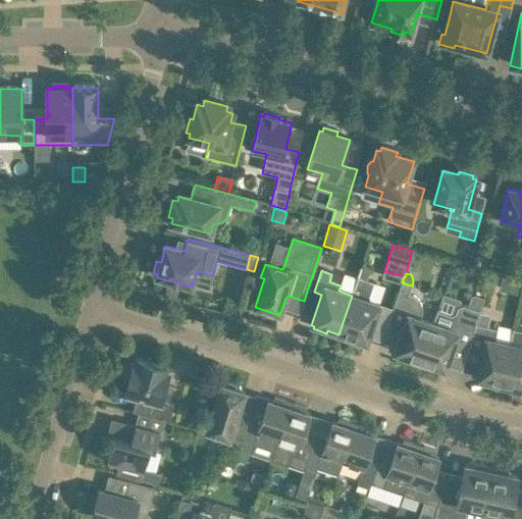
[(358,278),(352,296),(338,334),(351,338),(350,341),(362,346),(363,343),(366,344),(379,305),(368,301),(374,283),(358,278)]
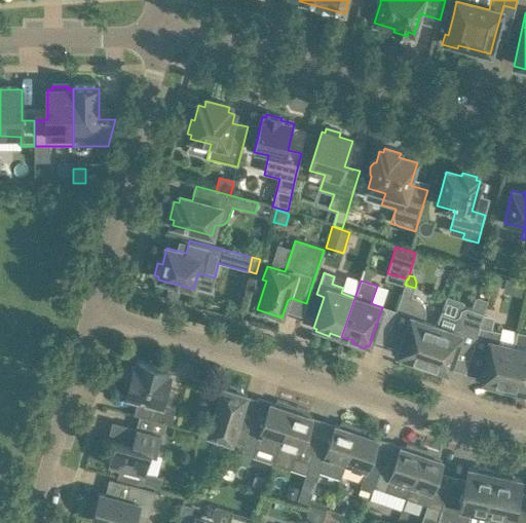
[(404,363),(421,369),(437,326),(423,322),(425,316),(425,313),(425,312),(425,310),(425,308),(424,306),(423,304),(422,303),(420,301),(419,300),(417,299),(412,297),(415,288),(405,285),(397,309),(390,329),(405,334),(397,356),(406,359),(404,363)]
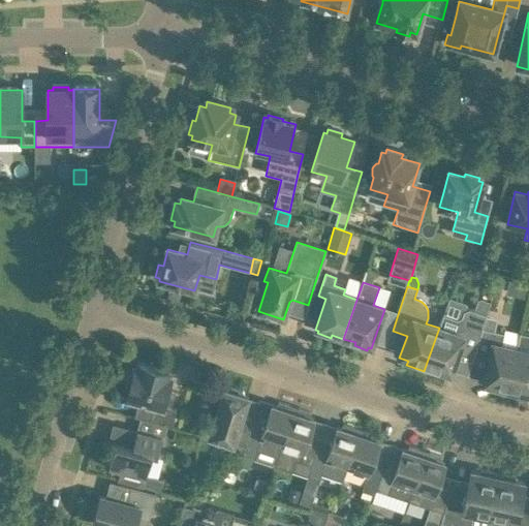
[(459,352),(473,357),(483,330),(486,318),(487,316),(491,304),(480,301),(477,302),(474,312),(468,310),(463,313),(461,319),(457,321),(443,316),(439,328),(424,371),(440,376),(441,372),(450,376),(459,352)]
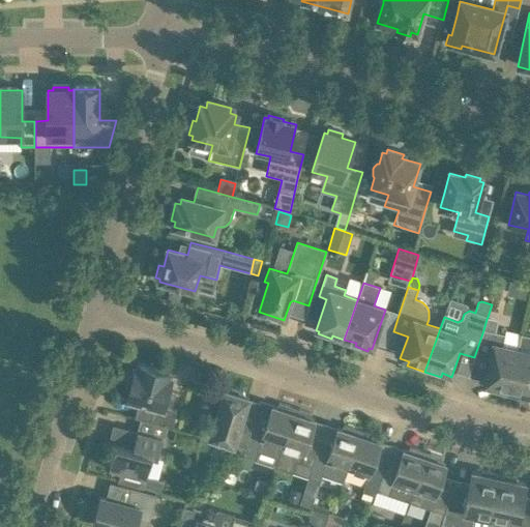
[(493,391),(507,396),(518,351),(522,335),(506,331),(505,335),(495,333),(498,322),(487,319),(483,330),(474,357),(490,361),(484,385),(494,387),(493,391)]
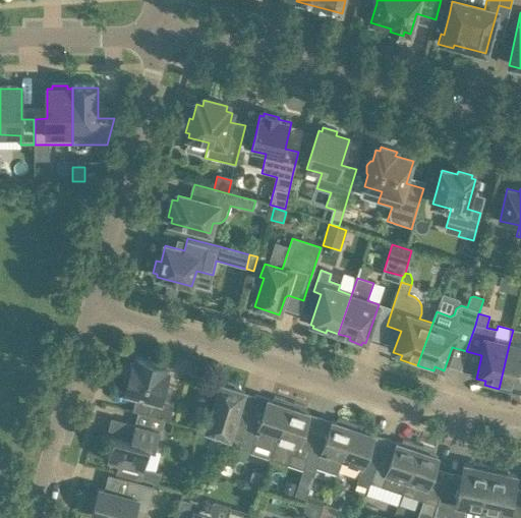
[(509,345),(499,389),(513,392),(514,388),(520,389),(520,331),(513,330),(509,345)]
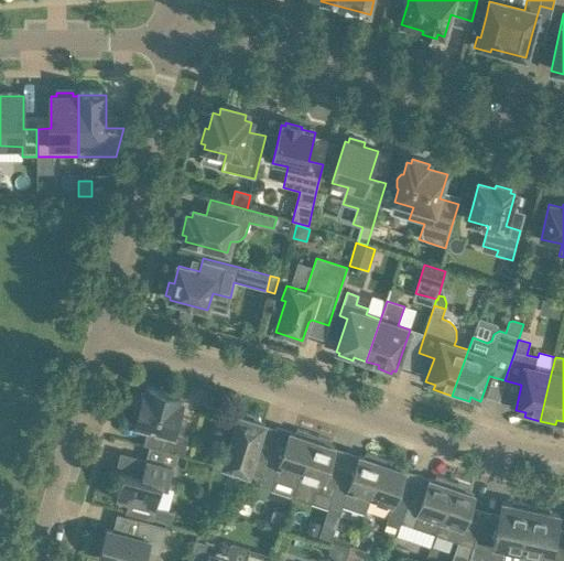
[(193,388),(188,401),(204,406),(208,392),(193,388)]
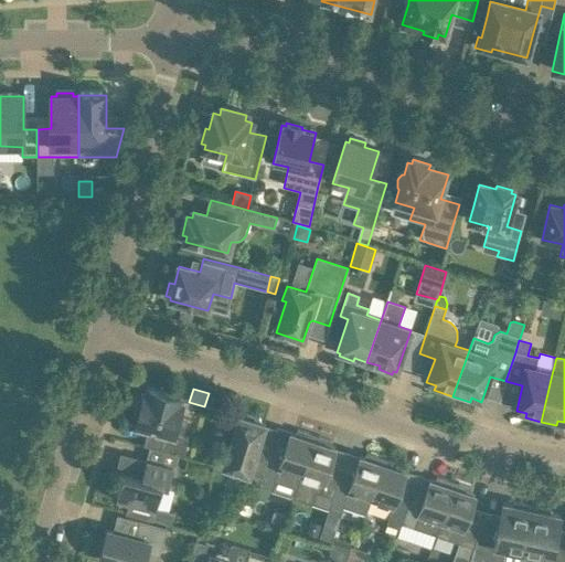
[(144,447),(177,456),(183,458),(189,439),(182,437),(187,421),(179,419),(182,404),(180,403),(181,399),(148,390),(147,394),(145,394),(142,402),(137,403),(134,415),(137,420),(136,426),(148,430),(144,447)]
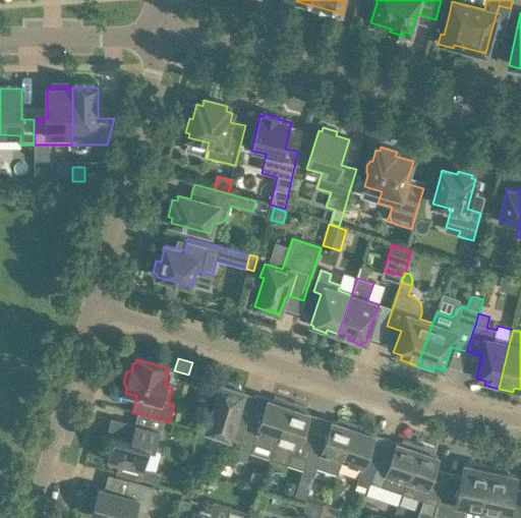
[(241,443),(243,438),(242,438),(248,419),(237,415),(244,392),(241,391),(239,387),(228,383),(224,386),(221,385),(206,432),(241,443)]
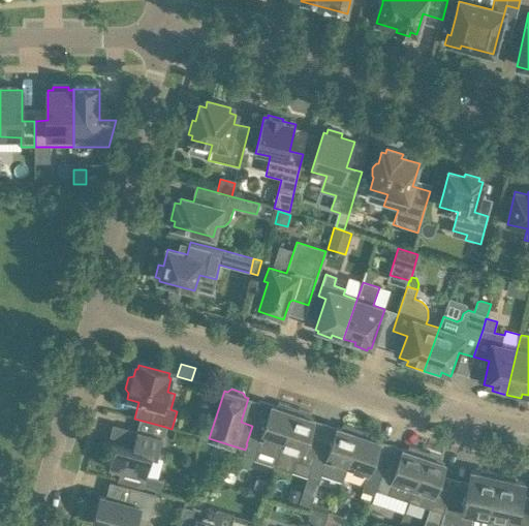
[(245,450),(242,456),(254,461),(257,452),(278,459),(294,409),(278,404),(276,408),(272,406),(266,424),(253,420),(252,426),(246,444),(247,444),(245,450)]
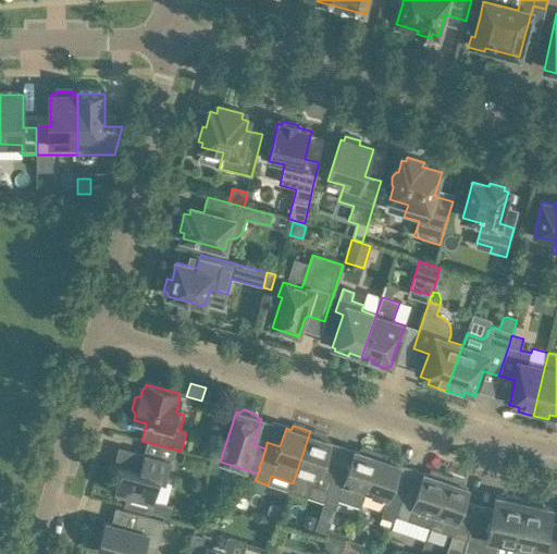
[(325,501),(325,497),(336,466),(324,462),(331,443),(325,441),(327,436),(310,431),(296,470),(293,483),(313,491),(312,496),(325,501)]
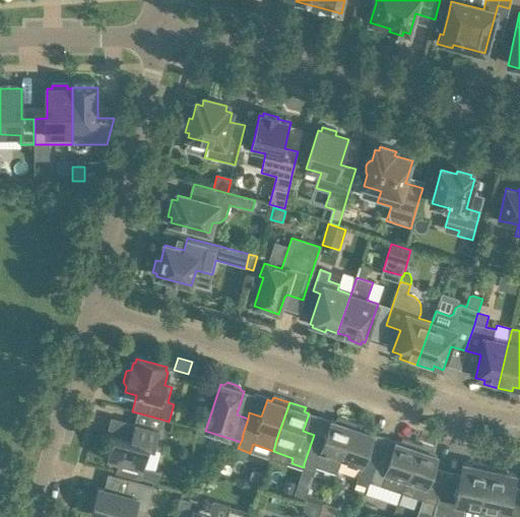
[(336,475),(341,461),(353,424),(337,418),(336,423),(331,422),(325,438),(314,435),(304,464),(336,475)]
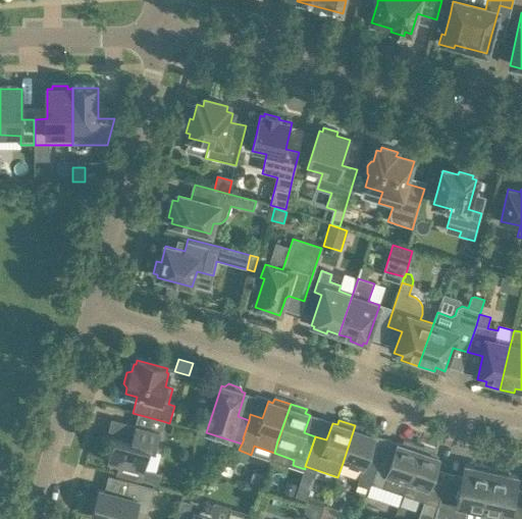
[(369,489),(371,485),(380,458),(369,454),(374,436),(370,435),(371,431),(355,425),(343,463),(362,469),(357,485),(369,489)]
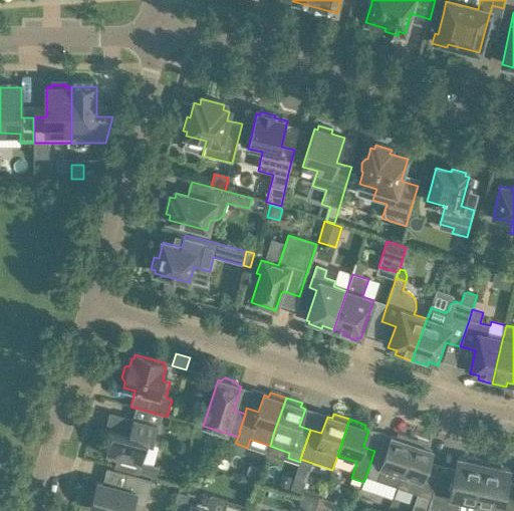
[(105,454),(117,457),(114,469),(139,476),(141,468),(145,469),(146,465),(142,464),(148,442),(153,443),(158,427),(133,420),(129,435),(111,431),(105,454)]
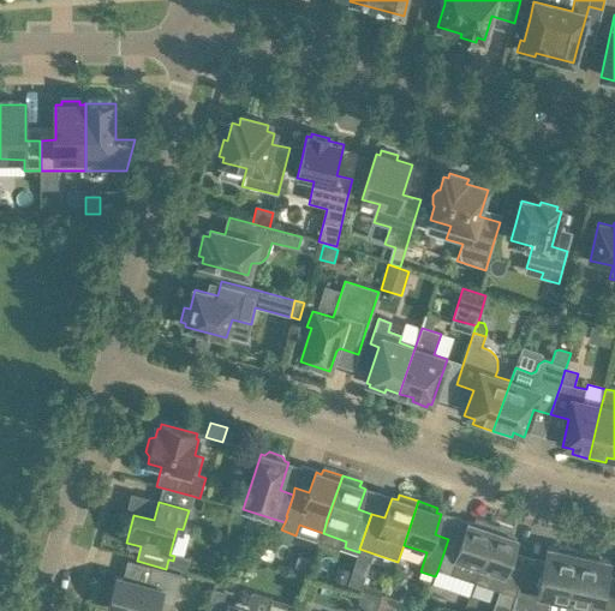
[(475,583),(494,526),(475,520),(473,525),(467,523),(461,544),(448,539),(437,571),(451,576),(455,562),(478,570),(475,583)]
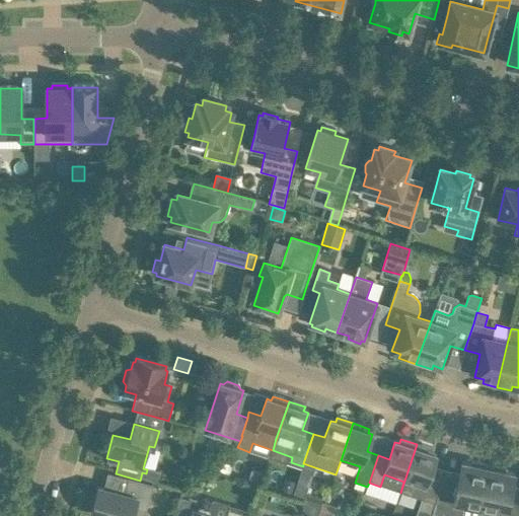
[(400,493),(435,505),(441,485),(443,476),(431,472),(436,455),(432,454),(433,450),(417,444),(400,493)]
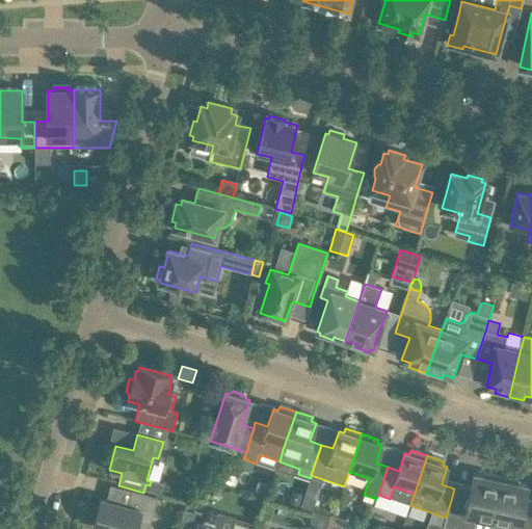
[(474,528),(476,518),(491,522),(502,477),(499,476),(499,477),(484,474),(483,477),(474,475),(468,500),(452,497),(446,518),(443,528),(474,528)]
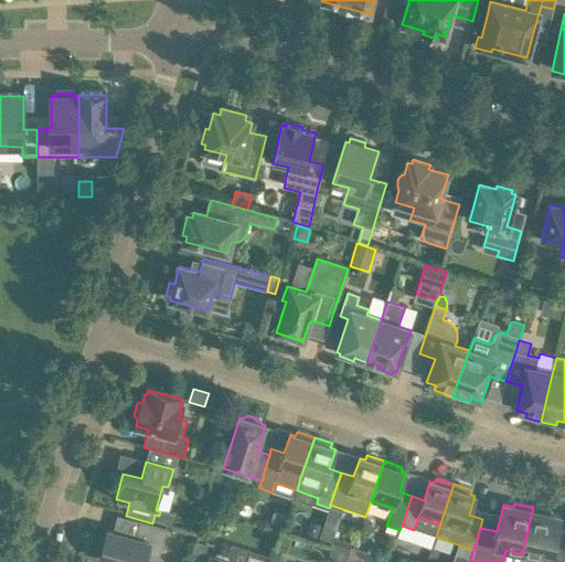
[(217,525),(222,509),(208,506),(203,520),(217,525)]
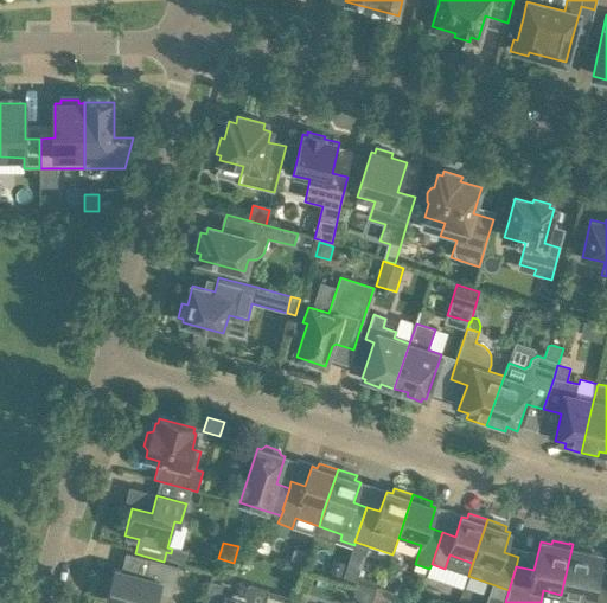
[(573,544),(561,595),(579,598),(577,602),(606,602),(606,577),(598,576),(602,555),(592,552),(592,549),(575,545),(575,544),(573,544)]
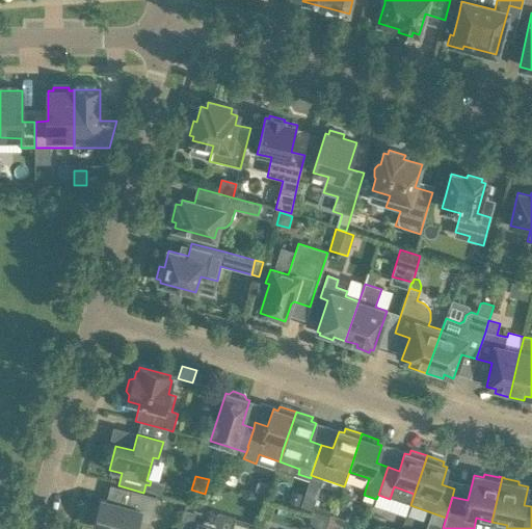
[(266,497),(268,487),(257,484),(255,493),(264,496),(266,497)]
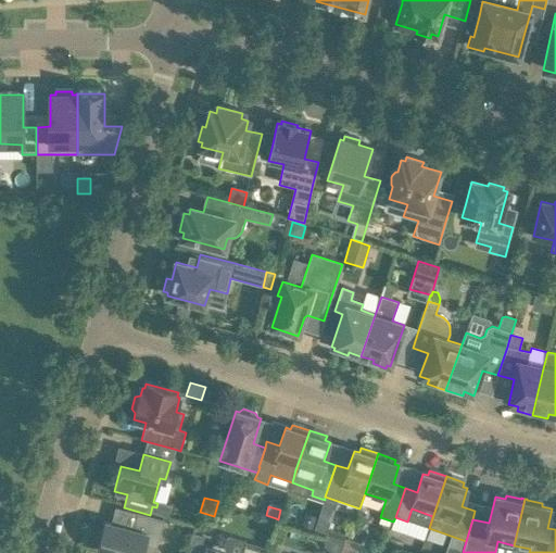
[(105,523),(98,552),(142,552),(144,544),(155,548),(163,523),(137,515),(134,530),(105,523)]
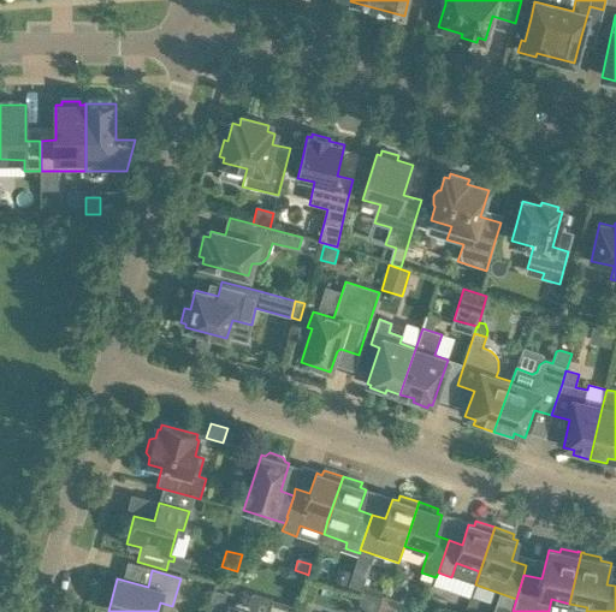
[(333,583),(348,587),(351,574),(338,570),(333,583)]
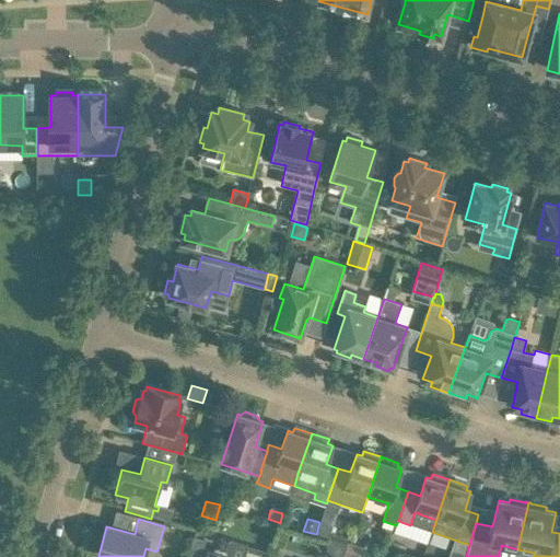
[(319,522),(316,534),(328,538),(334,525),(325,522),(321,521),(319,522)]
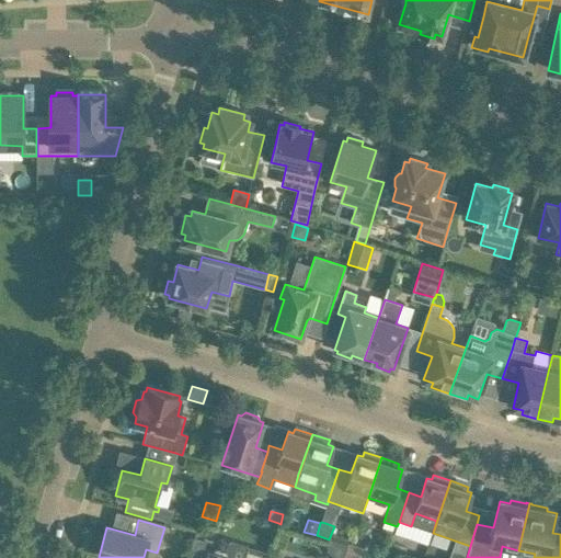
[(403,557),(404,550),(392,547),(390,556),(393,557),(403,557)]
